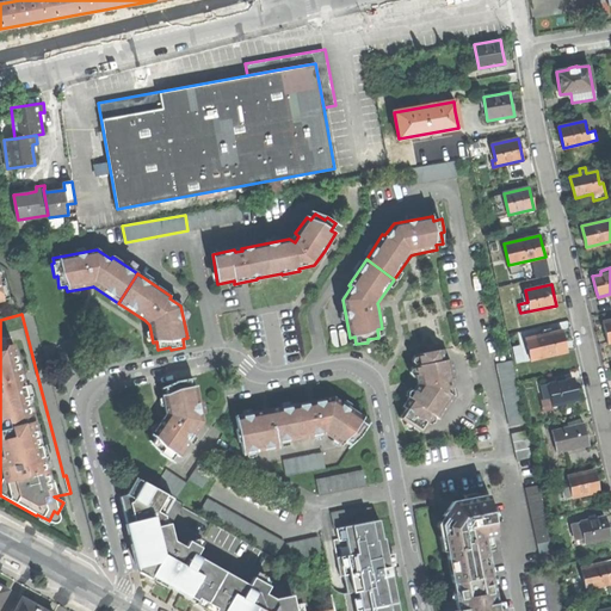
[(562,331),(536,337),(538,346),(529,347),(531,360),(567,352),(565,340),(562,331)]
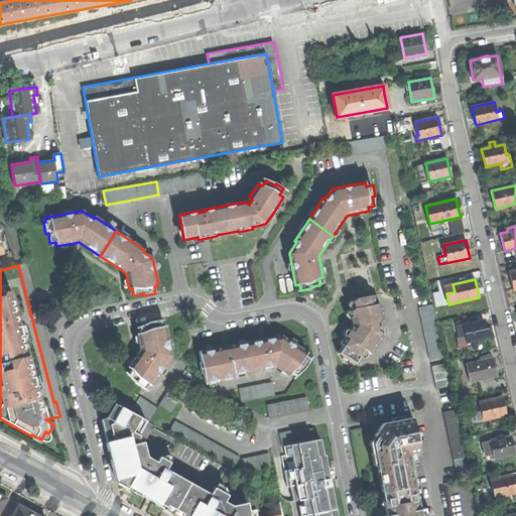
[(373,295),(352,299),(354,308),(350,309),(353,324),(348,333),(341,343),(344,345),(338,353),(356,365),(366,351),(370,354),(383,336),(377,332),(377,329),(382,328),(380,320),(384,319),(381,304),(375,305),(373,295)]
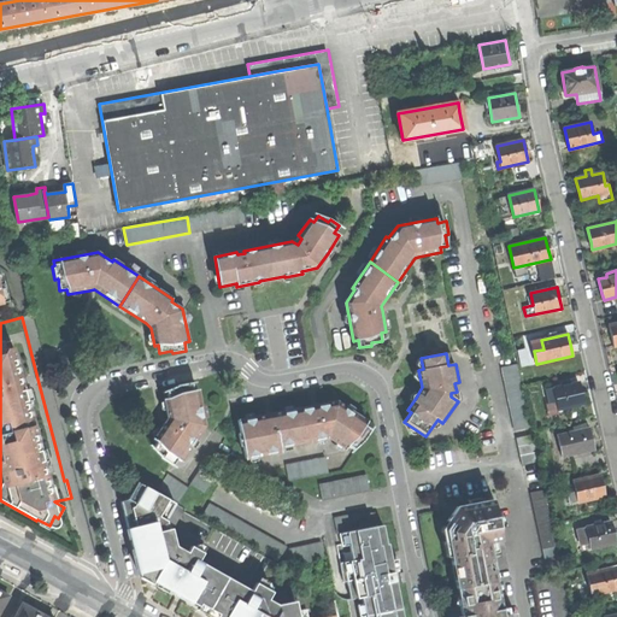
[(504,377),(516,432),(532,428),(519,374),(504,377)]
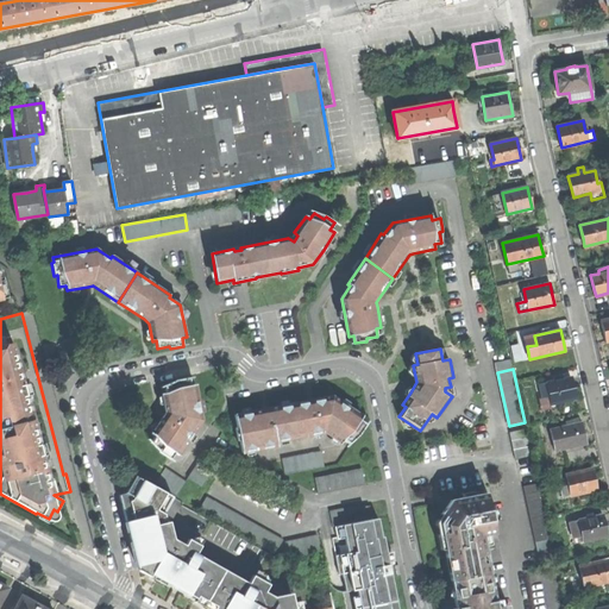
[(540,384),(533,387),(537,400),(542,397),(544,406),(576,399),(573,387),(571,377),(562,380),(560,376),(550,378),(551,382),(540,384)]
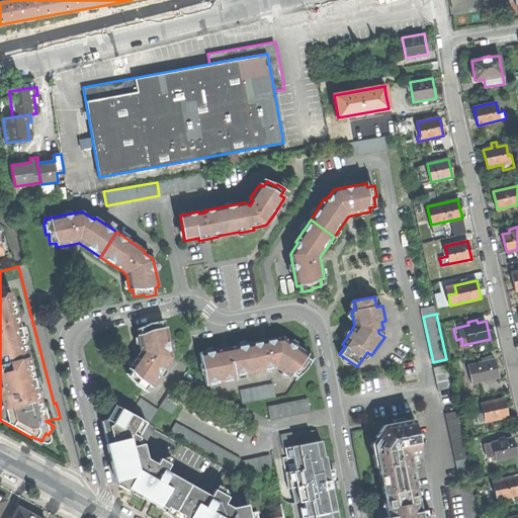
[(136,384),(146,391),(149,385),(152,387),(172,357),(171,351),(174,351),(172,341),(169,342),(166,327),(162,328),(161,321),(150,323),(151,326),(141,328),(142,335),(139,335),(142,351),(140,354),(128,369),(132,371),(128,376),(138,382),(136,384)]
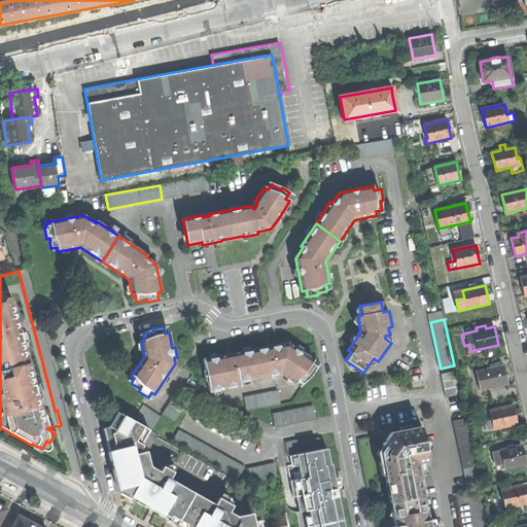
[(309,375),(311,377),(318,366),(312,362),(314,359),(288,343),(270,346),(254,349),(260,378),(281,374),(295,383),(297,381),(303,384),(309,375)]
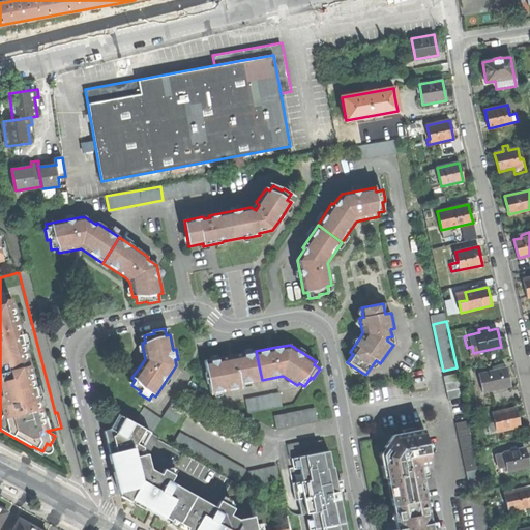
[(241,384),(262,380),(256,351),(231,356),(204,361),(207,373),(205,373),(207,383),(209,383),(211,394),(241,387),(241,384)]
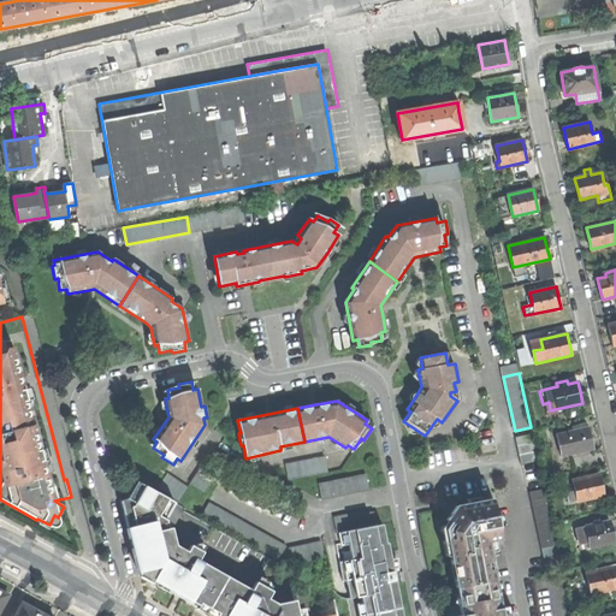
[(574,431),(556,434),(562,457),(593,450),(591,437),(588,427),(579,428),(579,425),(573,426),(574,431)]
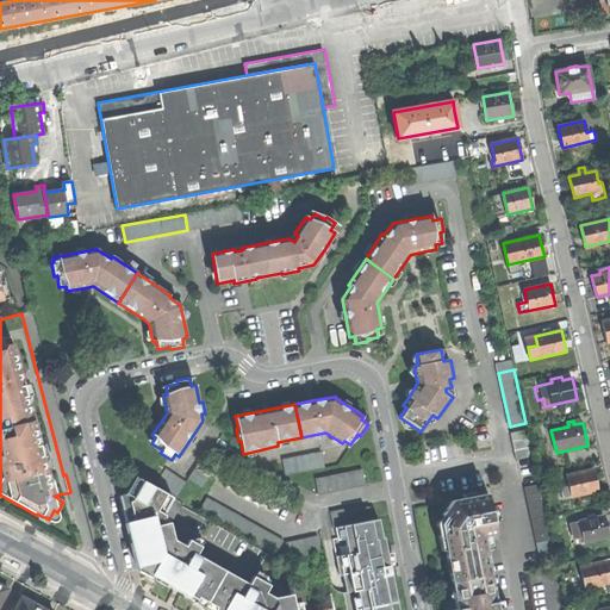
[(511,434),(517,460),(533,456),(528,430),(511,434)]
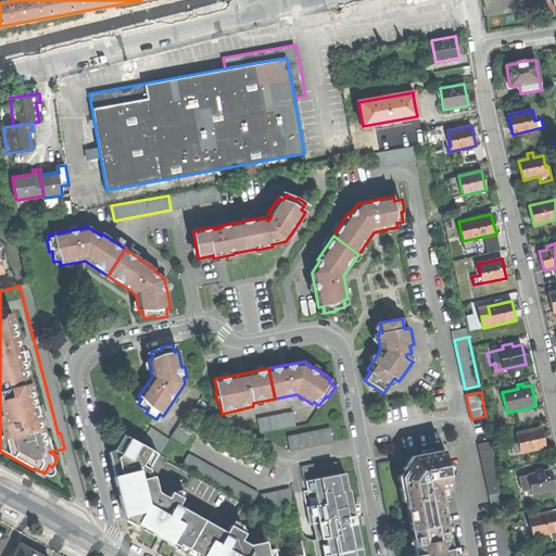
[(293,411),(257,418),(261,433),(297,426),(293,411)]
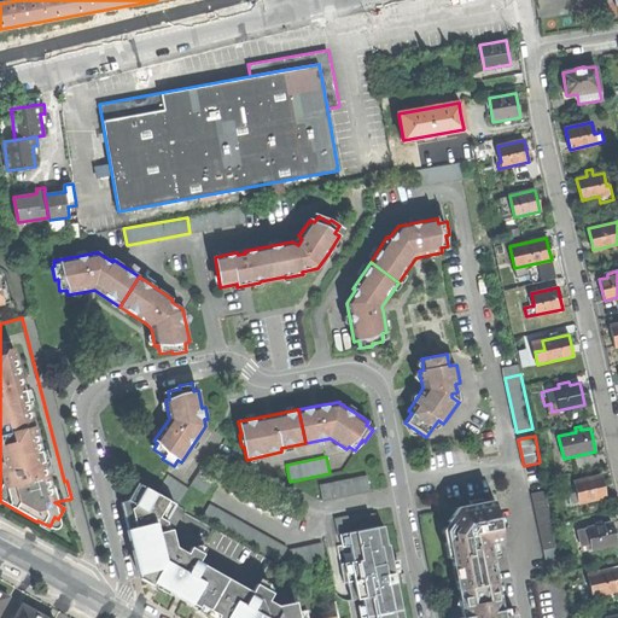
[(192,484),(205,494),(219,473),(205,465),(192,484)]
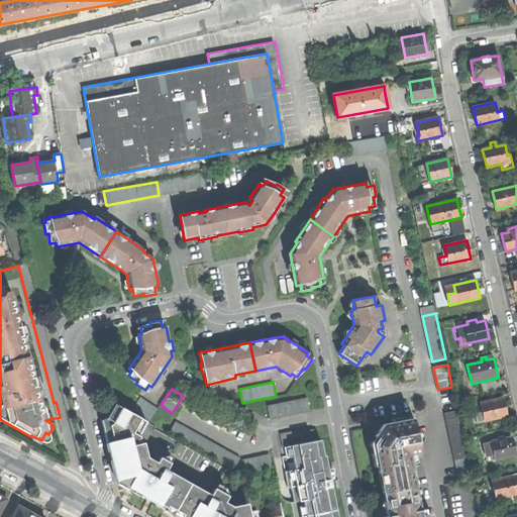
[(489,401),(481,403),(483,412),(476,413),(478,422),(484,421),(485,421),(507,416),(504,406),(503,398),(495,400),(495,397),(489,399),(489,401)]
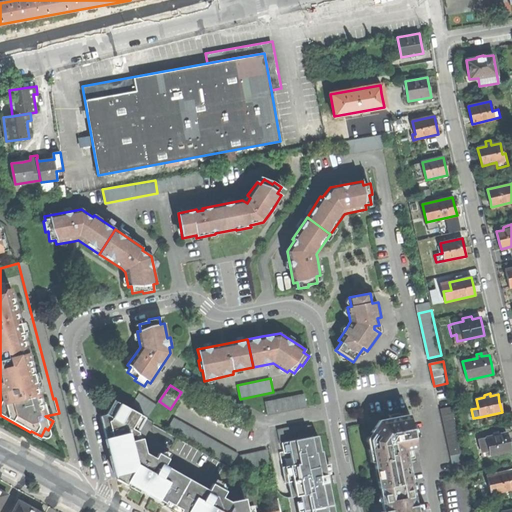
[(132,405),(150,416),(157,405),(140,394),(132,405)]
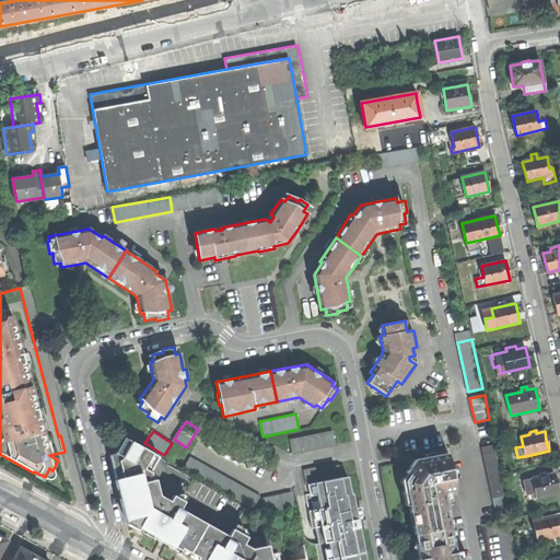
[(333,431),(289,440),(292,454),(335,445),(333,431)]
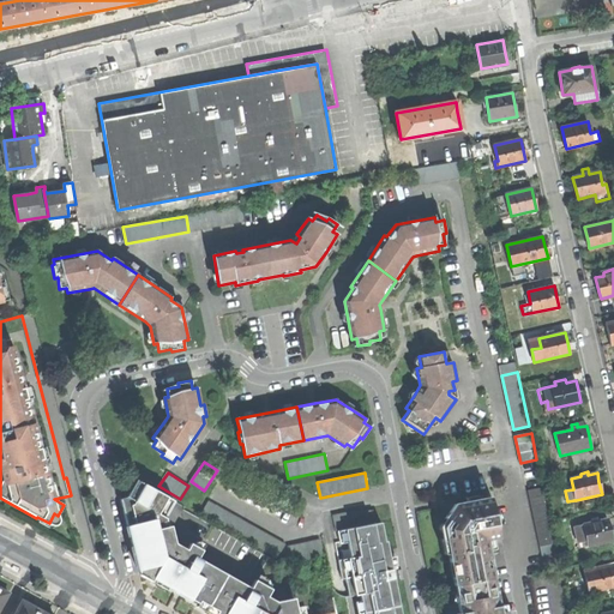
[(298,613),(295,599),(278,602),(268,596),(272,589),(256,581),(251,588),(198,558),(203,551),(191,543),(187,549),(176,543),(172,525),(169,527),(167,518),(175,501),(138,480),(128,498),(122,499),(130,529),(142,575),(152,582),(155,578),(175,590),(218,613),(298,613)]
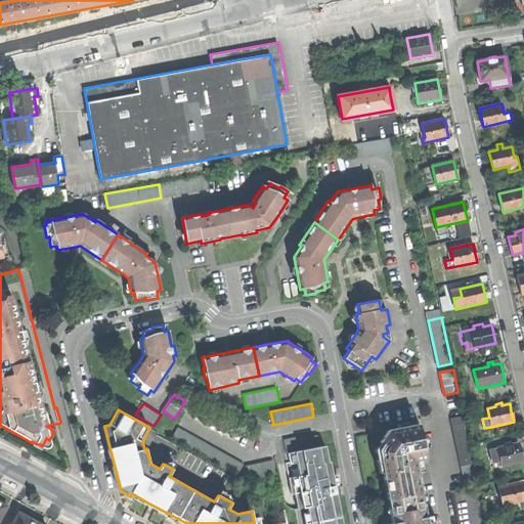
[(450,419),(465,488),(478,485),(464,417),(450,419)]
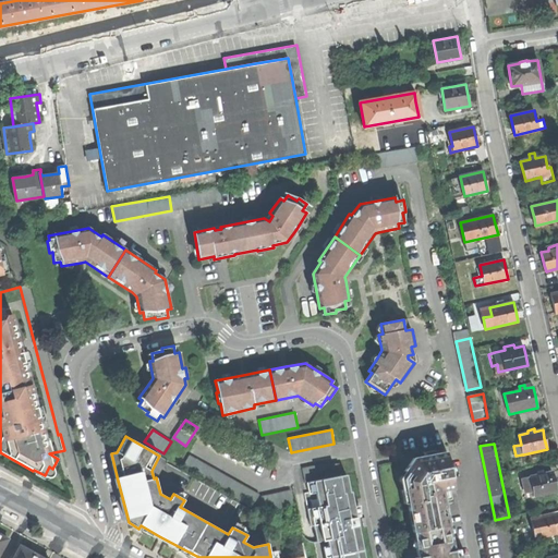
[(445,525),(448,525),(441,490),(452,488),(445,451),(417,457),(412,466),(409,463),(403,471),(407,473),(402,480),(405,495),(413,532),(416,532),(445,525)]
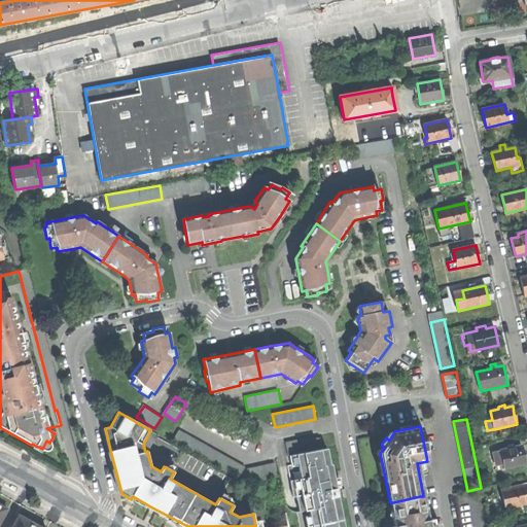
[(173,442),(239,479),(245,466),(179,430),(173,442)]
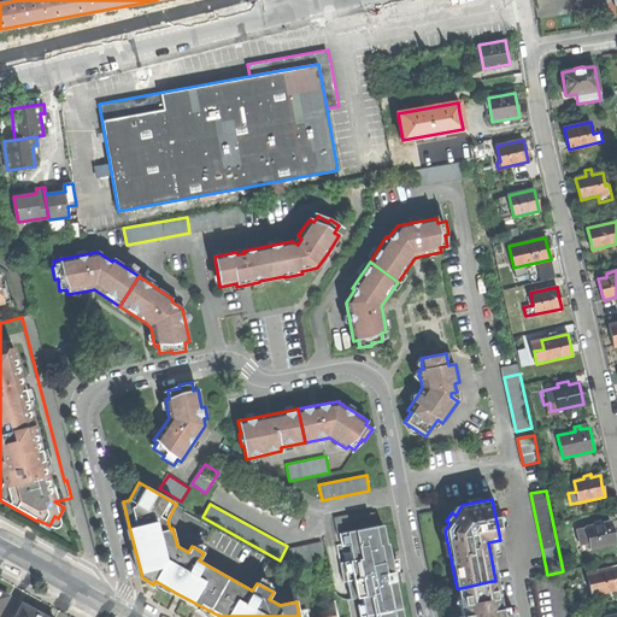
[(365,511),(325,519),(329,535),(377,526),(375,512),(365,515),(365,511)]
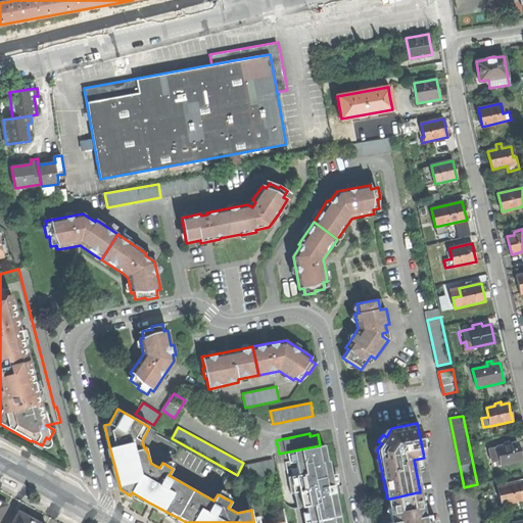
[(495,447),(490,449),(492,460),(498,459),(501,466),(522,461),(520,452),(518,442),(496,447),(495,447)]
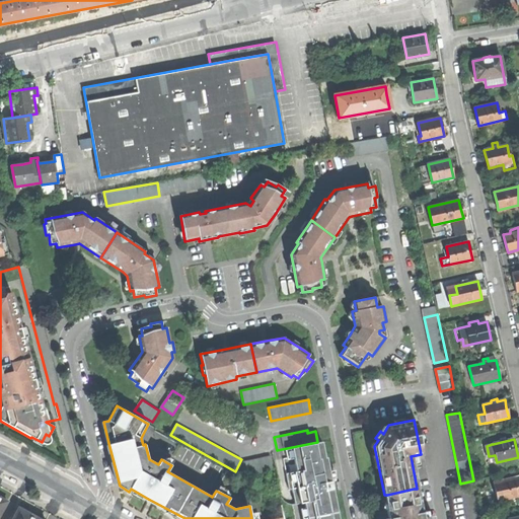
[(322,442),(285,450),(287,458),(283,459),(290,491),(293,490),(296,505),(305,503),(307,518),(339,518),(330,476),(326,458),(325,458),(322,442)]
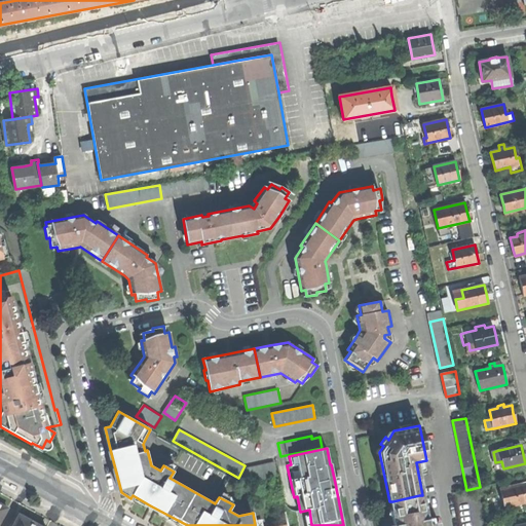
[(250,482),(276,476),(274,462),(247,467),(250,482)]
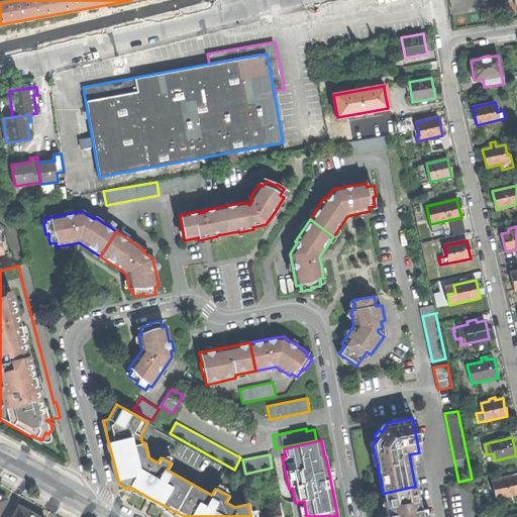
[(516,474),(491,481),(495,499),(516,494),(516,474)]
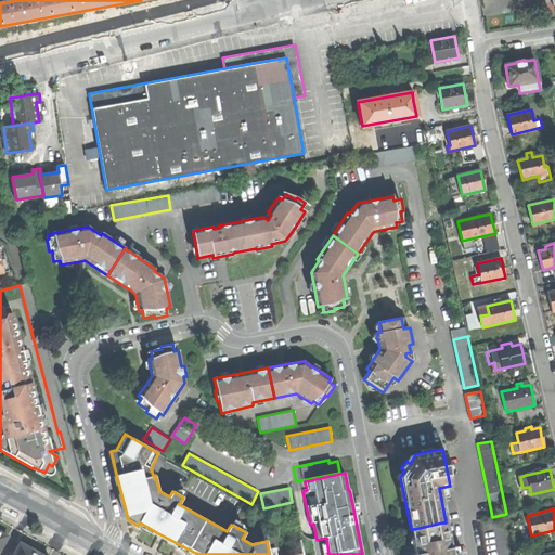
[(444,531),(442,523),(414,529),(416,544),(414,545),(415,554),(464,554),(463,552),(451,554),(447,530),(444,531)]
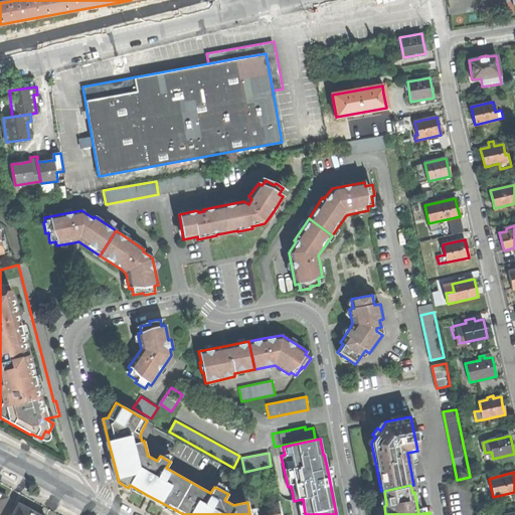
[(0,512),(8,498),(0,493),(0,512)]
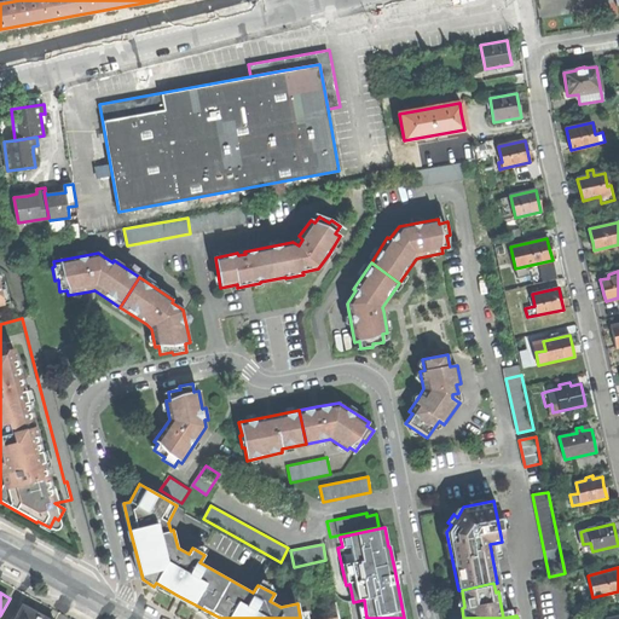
[(47,618),(39,614),(23,606),(18,615),(17,614),(13,618),(47,618)]
